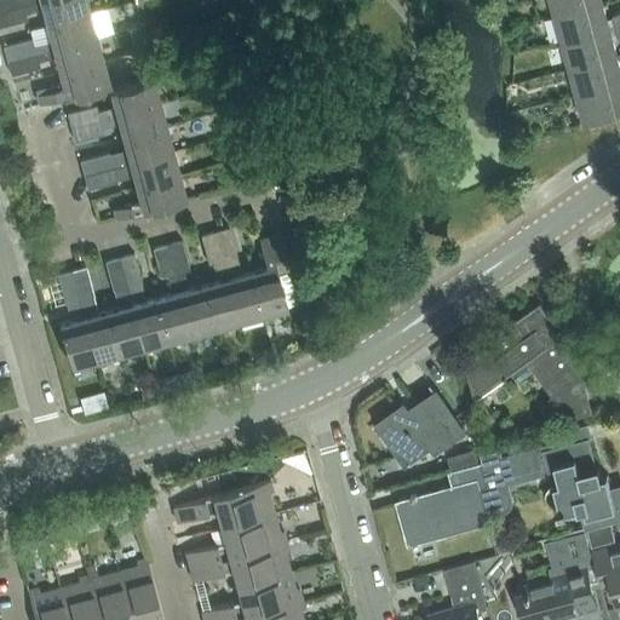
[(0,0),(0,10),(36,0),(0,0)]
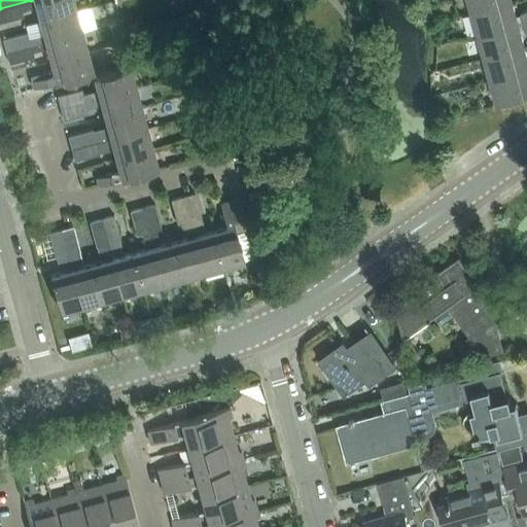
[(0,22),(23,15),(22,11),(32,8),(32,7),(36,6),(39,20),(76,10),(73,0),(31,0),(0,8),(0,22)]
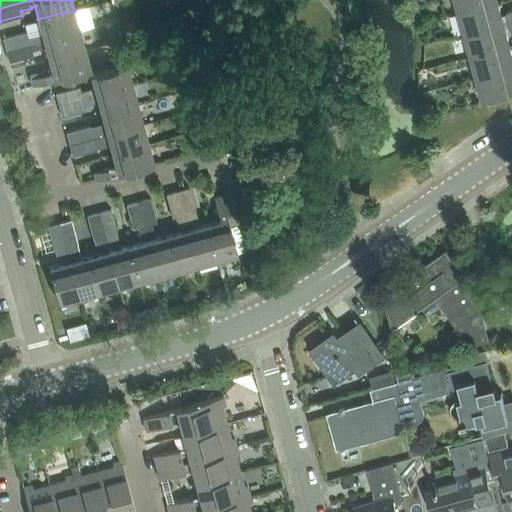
[(454,0),(458,12),(497,1),(497,0),(454,0)]
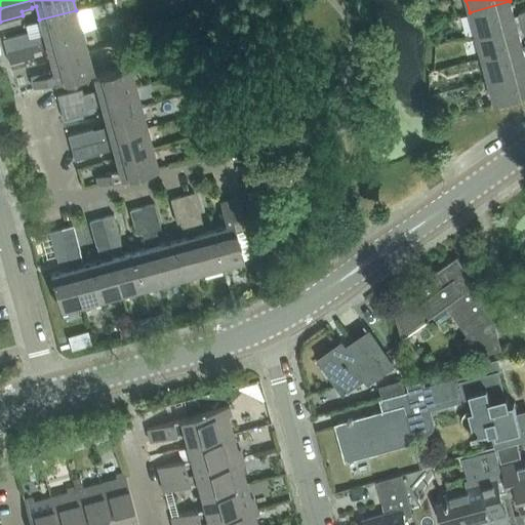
[(514,15),(510,1),(470,12),(476,35),(516,24),(514,15)]
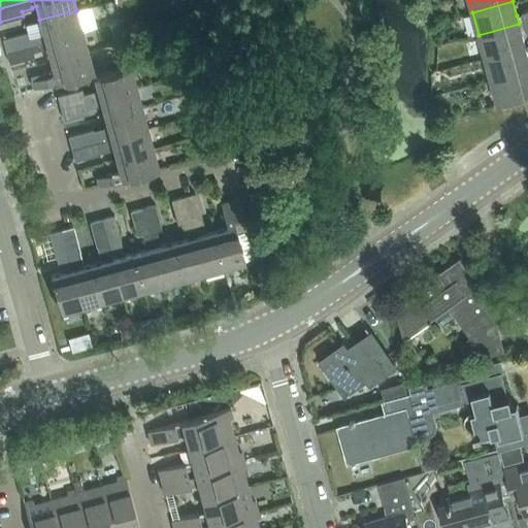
[(2,39),(6,51),(83,30),(76,10),(39,20),(43,34),(39,35),(39,34),(29,37),(27,32),(2,39)]
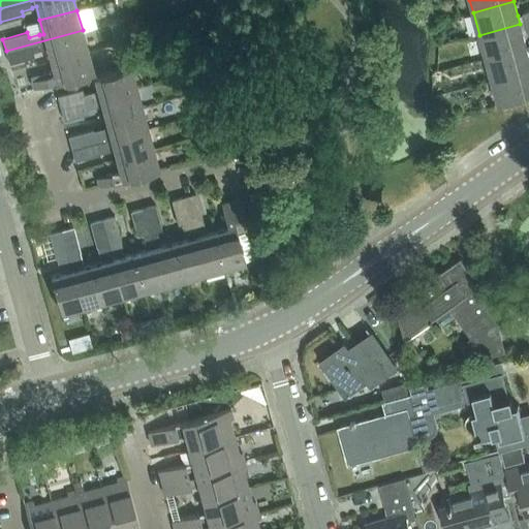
[(520,24),(479,35),(486,58),(526,47),(523,32),(520,24)]
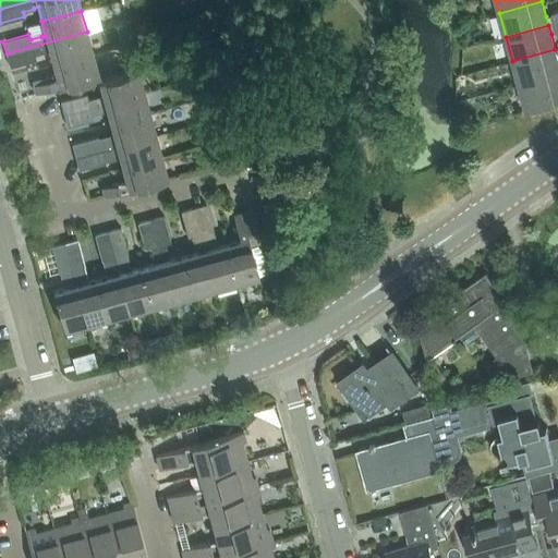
[(10,67),(36,60),(34,55),(45,51),(49,50),(53,64),(93,53),(87,32),(7,53),(10,67)]
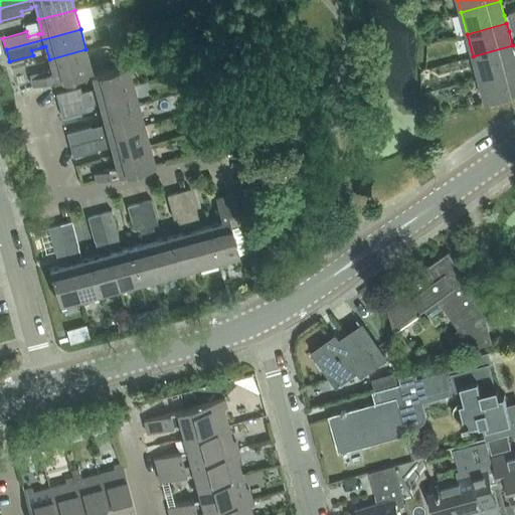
[(514,54),(512,45),(473,56),(479,78),(514,67),(514,54)]
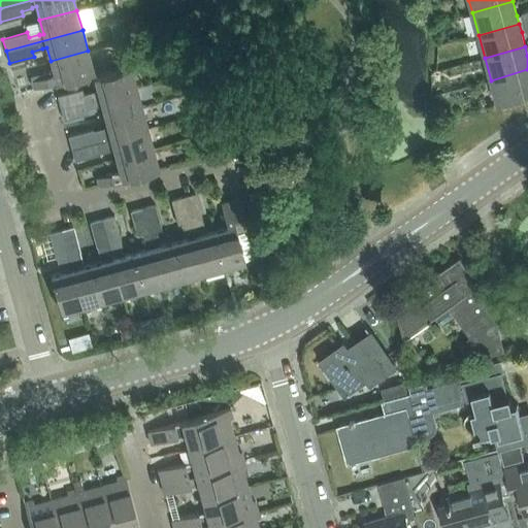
[(33,88),(93,72),(88,51),(51,61),(54,74),(50,75),(31,80),(33,88)]
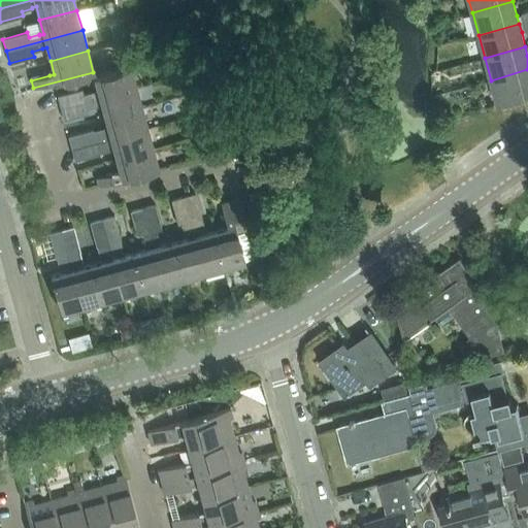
[(130,66),(94,76),(97,91),(93,92),(83,94),(81,89),(57,96),(60,108),(136,87),(130,66)]
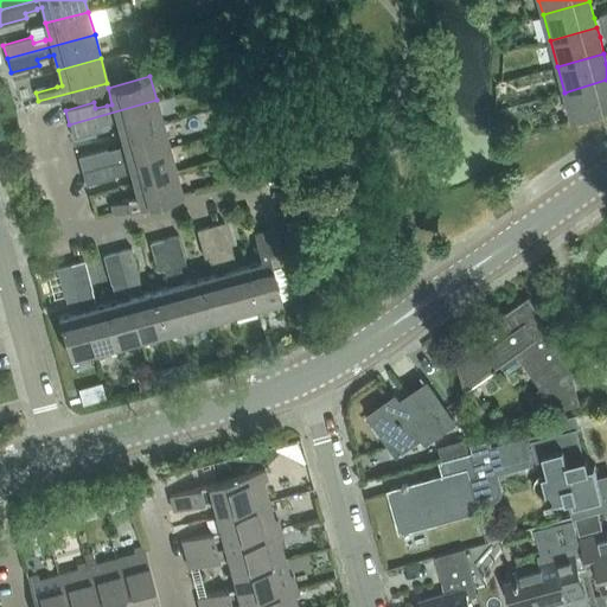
[(606,80),(564,93),(572,119),(606,109),(606,80)]
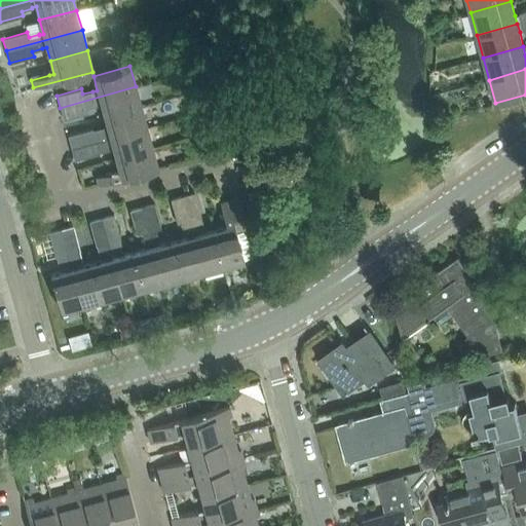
[(63,119),(64,119),(87,113),(86,108),(97,105),(101,104),(104,117),(141,107),(136,86),(60,108),(63,119)]
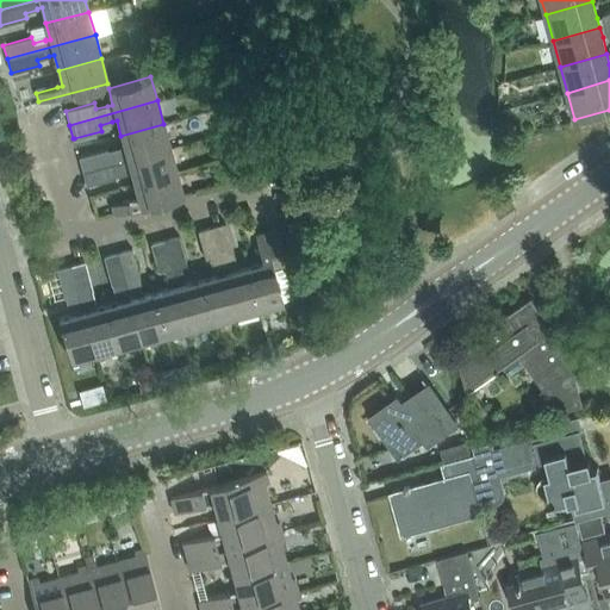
[(79,157),(82,172),(170,148),(163,124),(120,136),(125,151),(120,153),(107,156),(106,150),(79,157)]
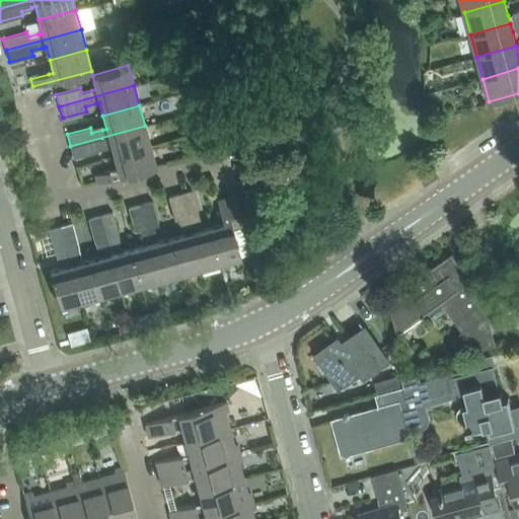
[(145,126),(70,146),(73,158),(96,151),(95,147),(105,144),(105,143),(109,142),(113,156),(150,146),(145,126)]
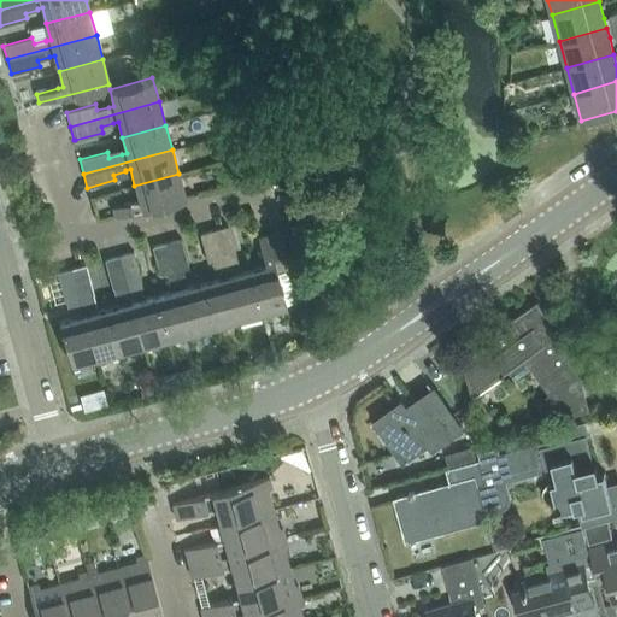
[(113,207),(116,216),(116,217),(186,198),(178,174),(134,186),(139,201),(134,203),(134,201),(113,207)]
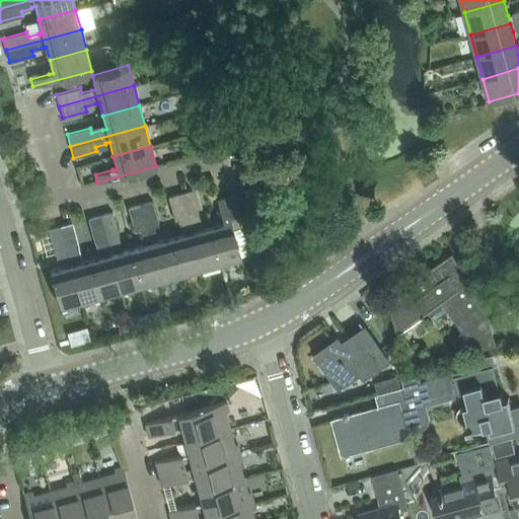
[(192,190),(179,193),(200,268),(220,263),(210,226),(197,229),(196,225),(193,215),(198,214),(192,190)]
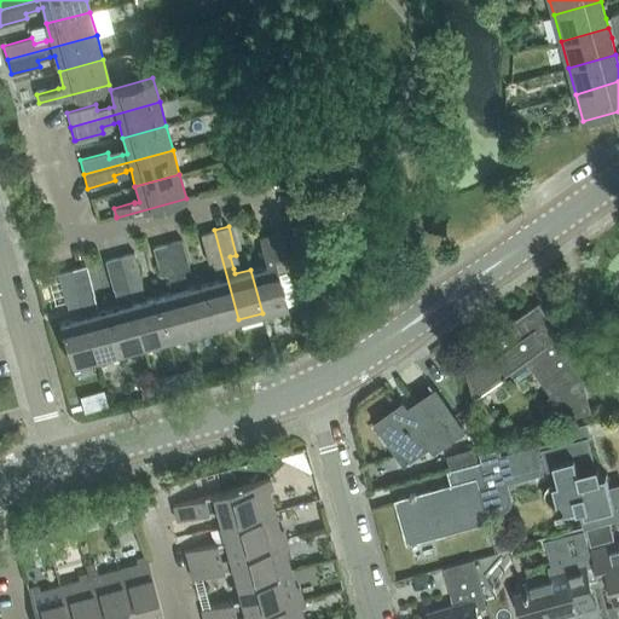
[(219,278),(203,282),(214,325),(238,319),(214,230),(200,233),(208,262),(214,261),(217,273),(218,273),(219,278)]
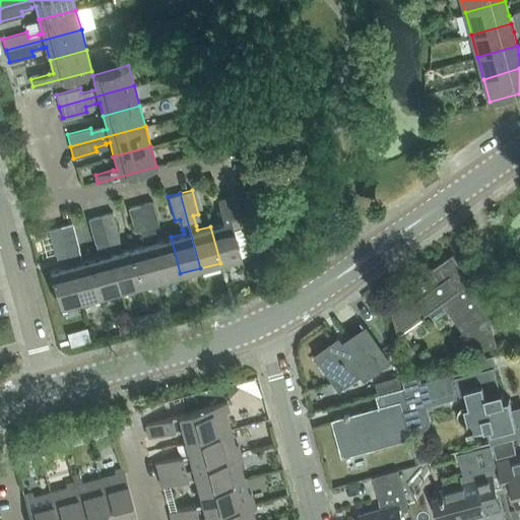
[(237,195),(236,195),(217,200),(222,218),(223,222),(210,226),(220,263),(241,257),(234,231),(246,228),(237,195)]
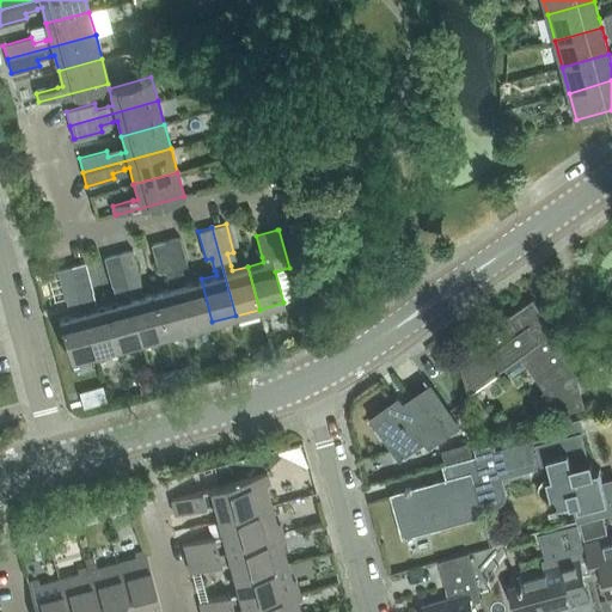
[(179,237),(165,240),(189,329),(212,322),(201,279),(185,283),(183,279),(184,279),(181,267),(187,264),(179,237)]
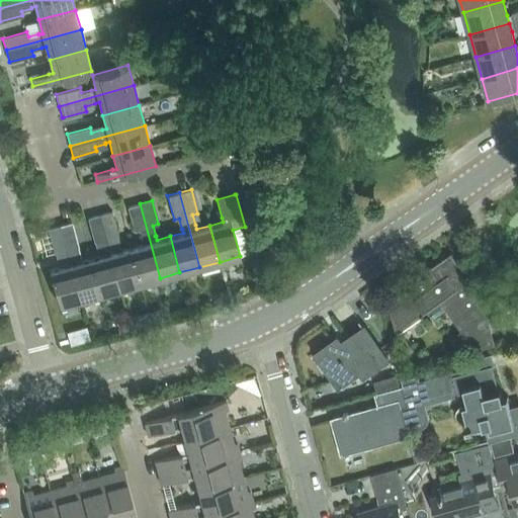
[(144,244),(130,247),(140,283),(160,278),(140,203),(127,206),(134,231),(139,230),(142,240),(143,240),(144,244)]
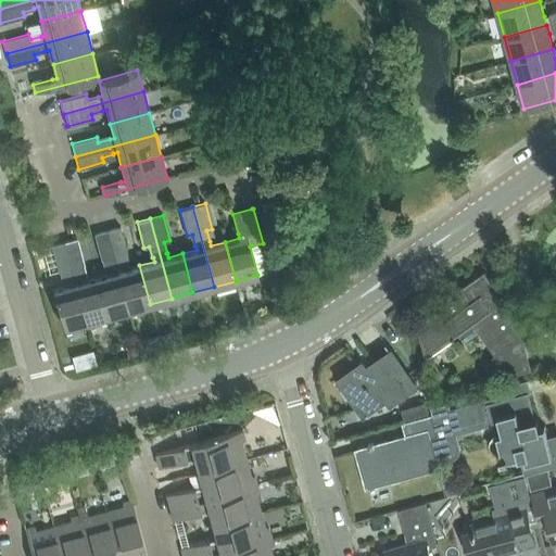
[(119,226),(106,230),(128,310),(150,304),(139,265),(125,269),(124,265),(125,265),(122,254),(127,252),(119,226)]
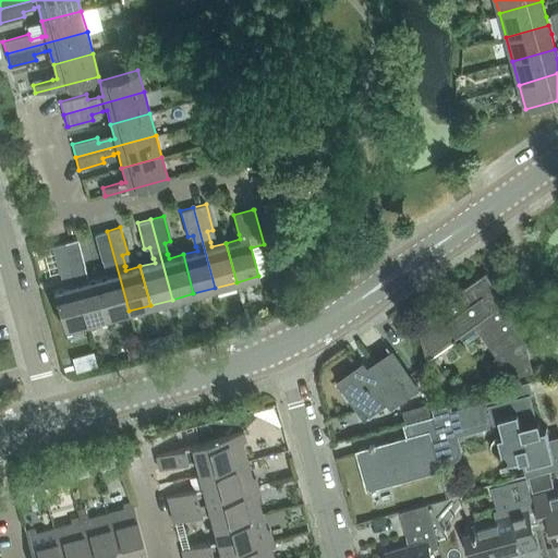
[(111,274),(97,278),(108,317),(129,311),(107,231),(95,234),(101,261),(107,258),(110,270),(110,269),(111,274)]
